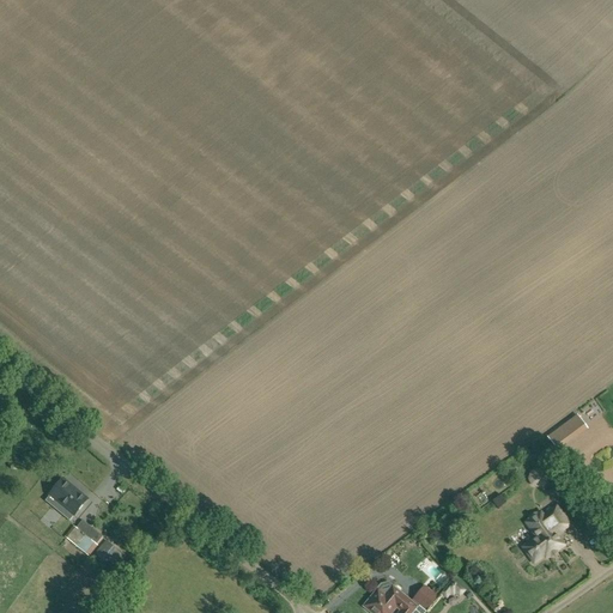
[(568,438),(584,426),(577,416),(560,429),(568,438)]
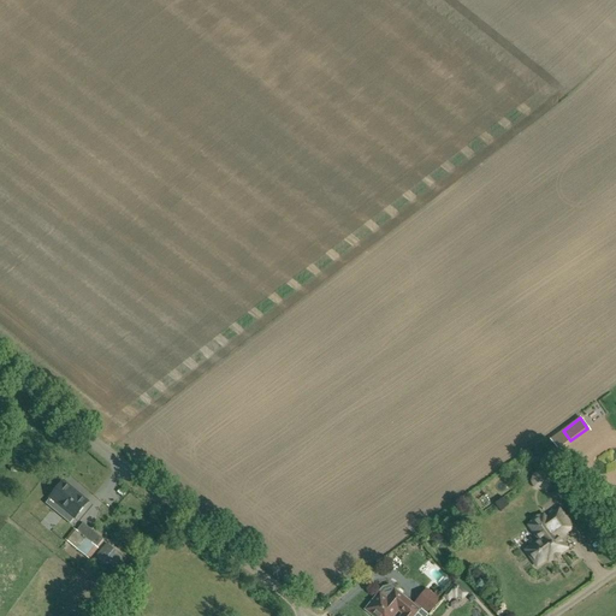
[(543,491),(548,477),(532,472),(528,486),(543,491)]
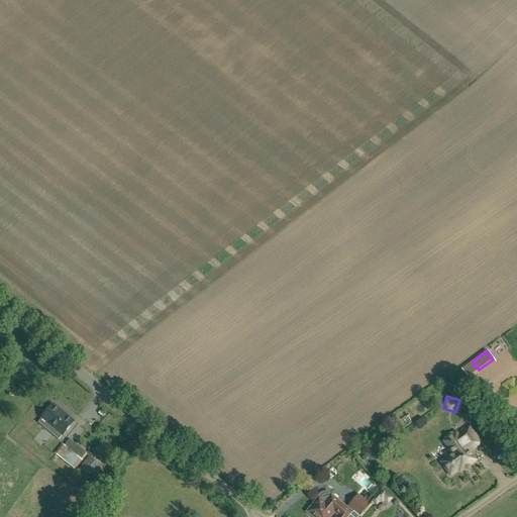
[(54,405),(41,418),(63,435),(74,421),(54,405)]
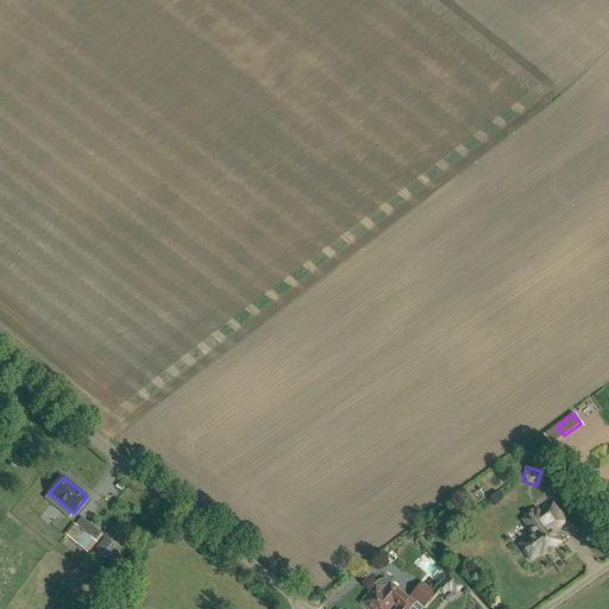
[(534,534),(523,542),(525,545),(525,547),(526,550),(527,552),(529,553),(532,554),(533,557),(541,551),(544,553),(560,541),(552,529),(556,527),(556,528),(566,521),(553,503),(544,510),(545,513),(541,515),(538,509),(535,512),(533,512),(531,513),(528,514),(527,515),(526,518),(523,520),(534,534)]
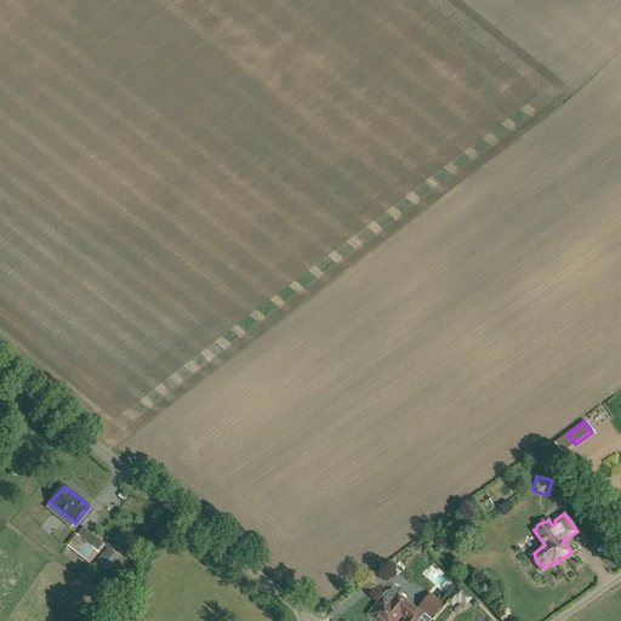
[(97,552),(104,543),(84,528),(77,535),(97,552)]
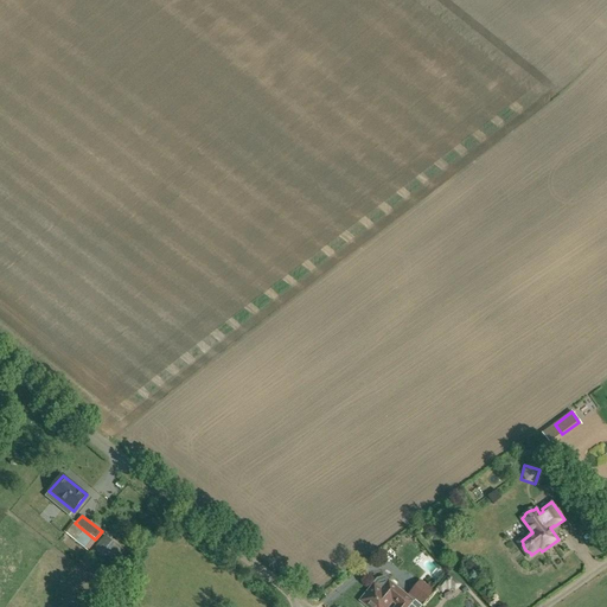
[(116,545),(106,536),(93,550),(103,560),(116,545)]
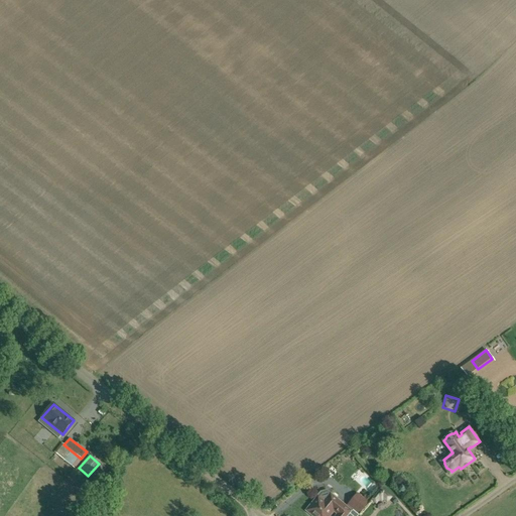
[(380,489),(371,501),(376,505),(379,501),(382,503),(383,501),(387,504),(392,498),(380,489)]
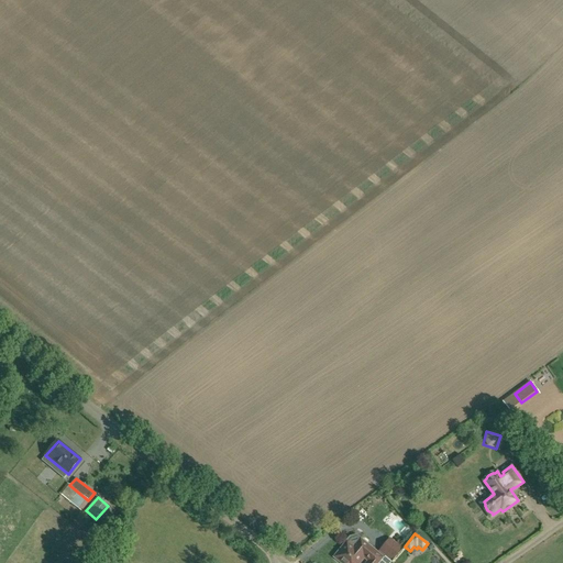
[(354,548),(348,542),(342,549),(341,549),(337,553),(337,555),(335,556),(338,559),(338,560),(341,562),(359,562),(364,556),(370,561),(367,562),(378,562),(384,558),(361,539),(354,548)]
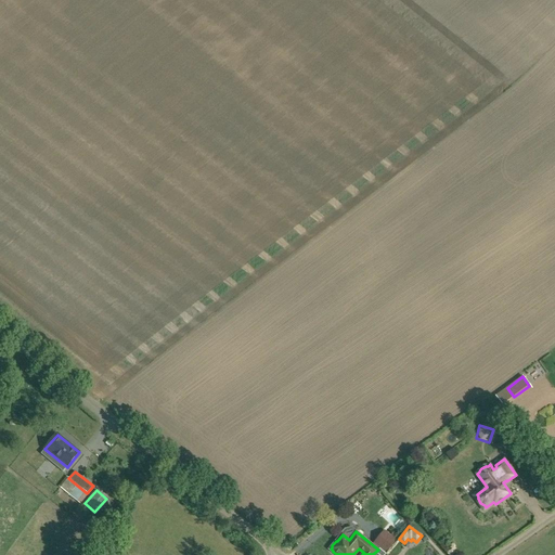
[(390,536),(385,531),(375,543),(387,553),(400,538),(394,532),(390,536)]
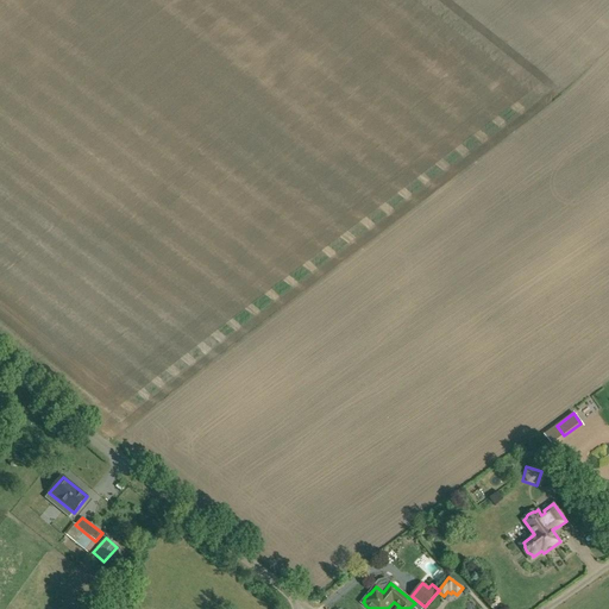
All buildings are outlined.
